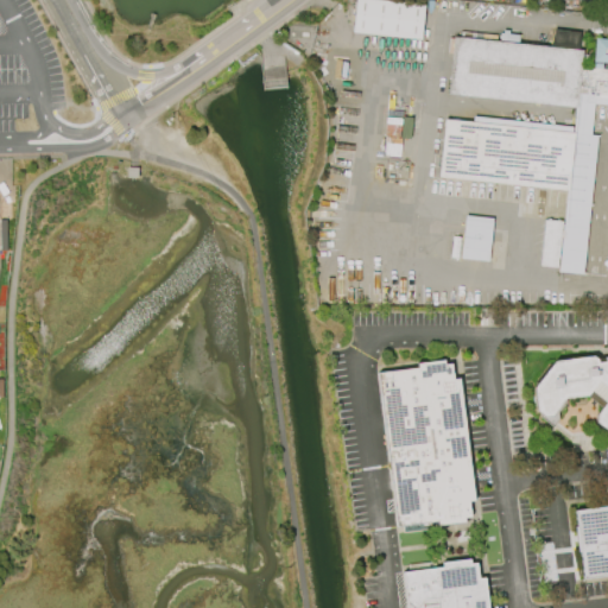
[(422,39),(353,32),(355,0),(379,0),(425,5),(422,39)]
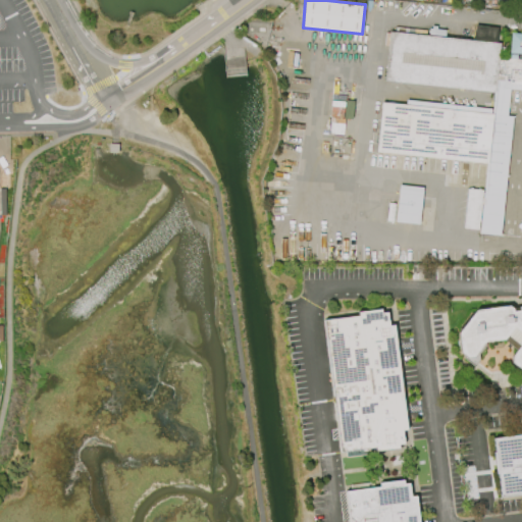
[(390,32),(385,81),(493,93),(496,74),(505,75),(505,80),(510,80),(510,84),(521,85),(521,34),(511,33),(508,58),(499,57),(501,44),(497,43),(498,29),(475,25),(469,41),(390,32)]
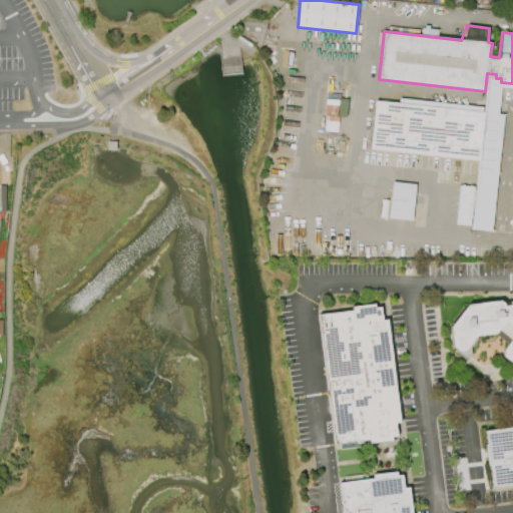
[(376,101),(397,103),(398,98),(483,107),(483,112),(484,113),(479,160),(371,149),(376,101)]
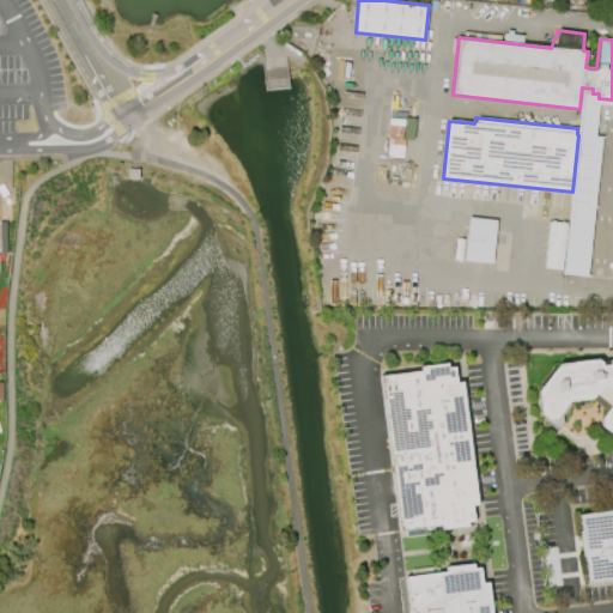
[(389,157),(402,158),(404,139),(390,139),(389,157)]
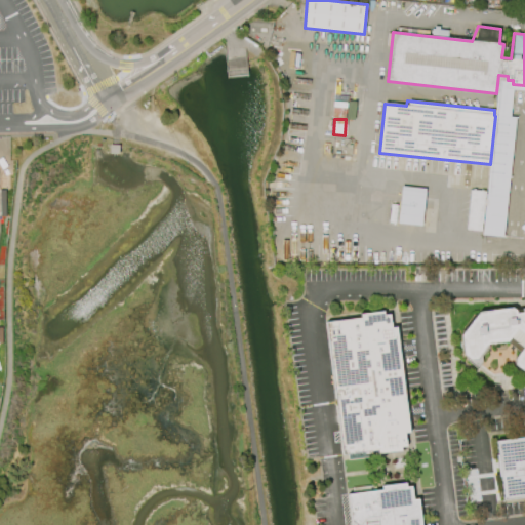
[(426,189),(421,227),(398,224),(402,187),(426,189)]
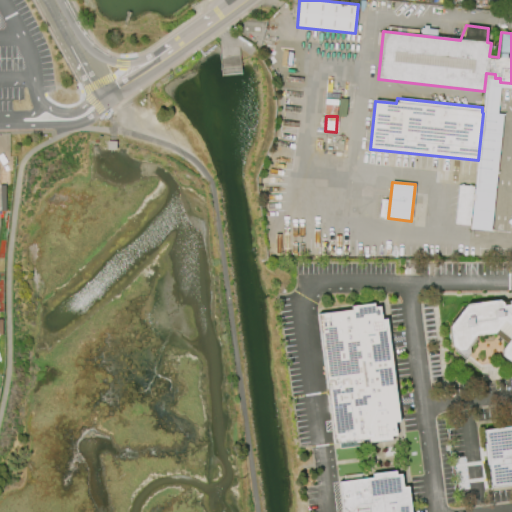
[(454,225),(458,186),(473,187),(469,226),(454,225)]
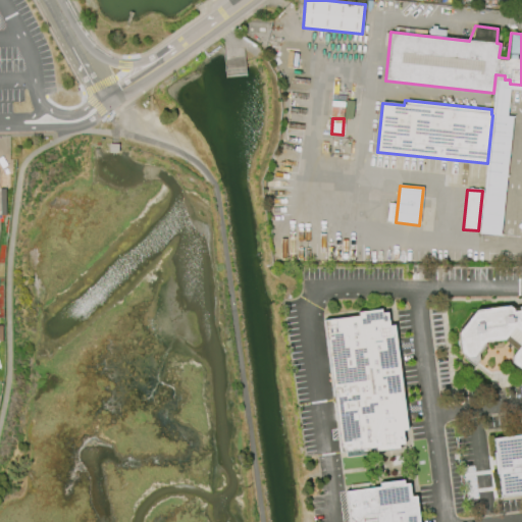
[(477,311),(510,307),(514,310),(514,312),(520,311),(519,308),(521,307),(521,371),(513,364),(512,358),(521,347),(508,336),(505,341),(487,343),(473,358),(467,359),(462,355),(459,333),(477,311)]
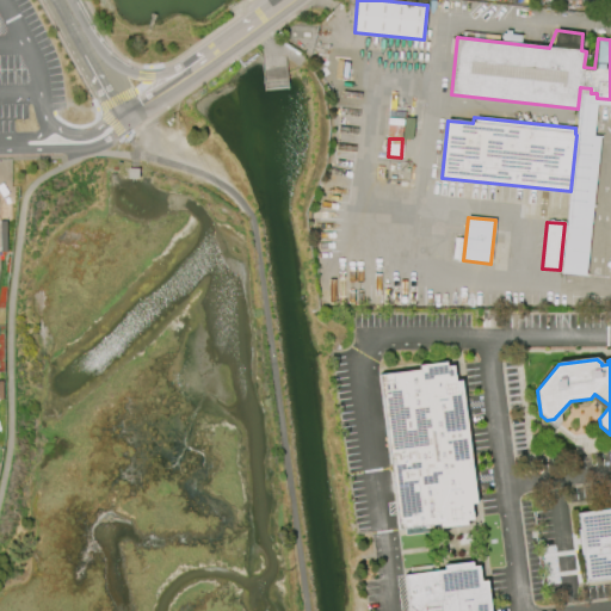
[(378,375),(419,370),(419,366),(446,363),(446,366),(452,365),(455,382),(461,381),(476,504),(471,505),(473,522),(467,522),(468,528),(399,536),(378,375)]
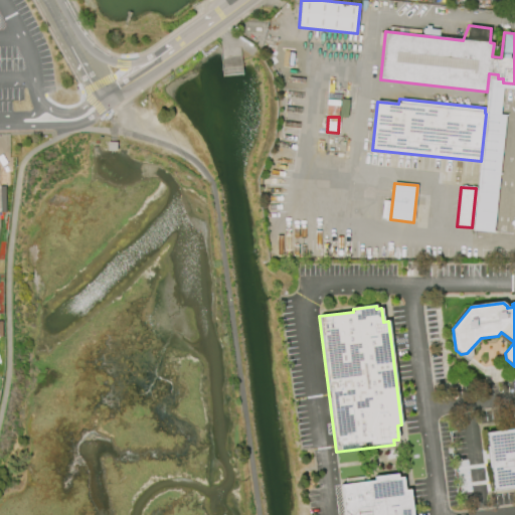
[(514,427),(487,432),(495,490),(514,487),(514,427)]
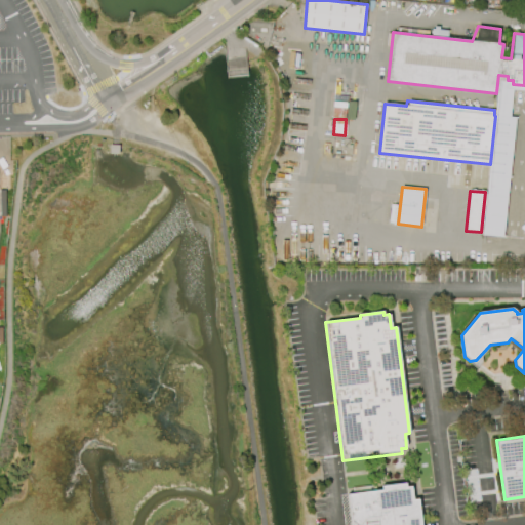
[(350,524),(347,493),(411,485),(412,498),(417,497),(420,524),(350,524)]
